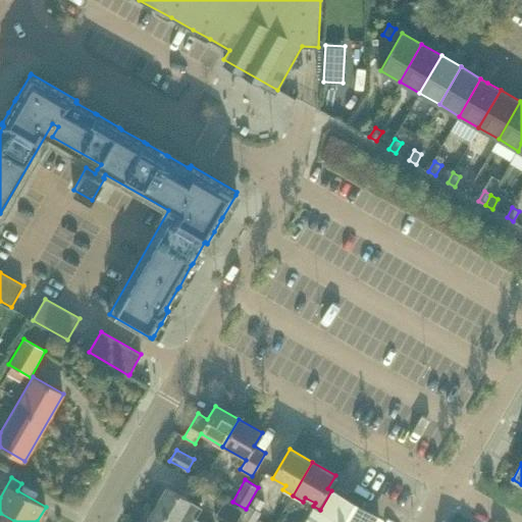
[(202,508),(192,502),(166,486),(154,509),(177,521),(201,521),(196,519),(202,508)]
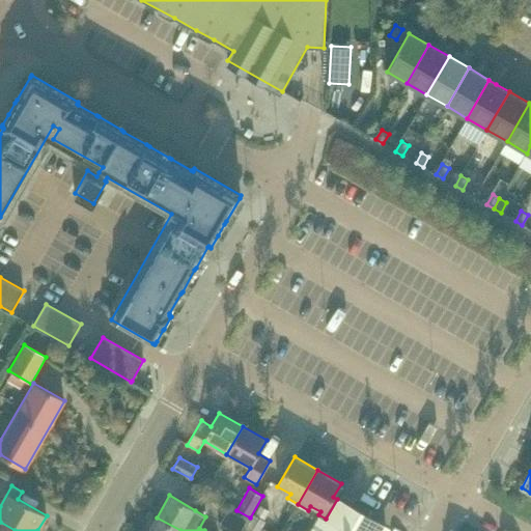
[(383,530),(386,527),(337,499),(326,519),(318,514),(308,530),(383,530)]
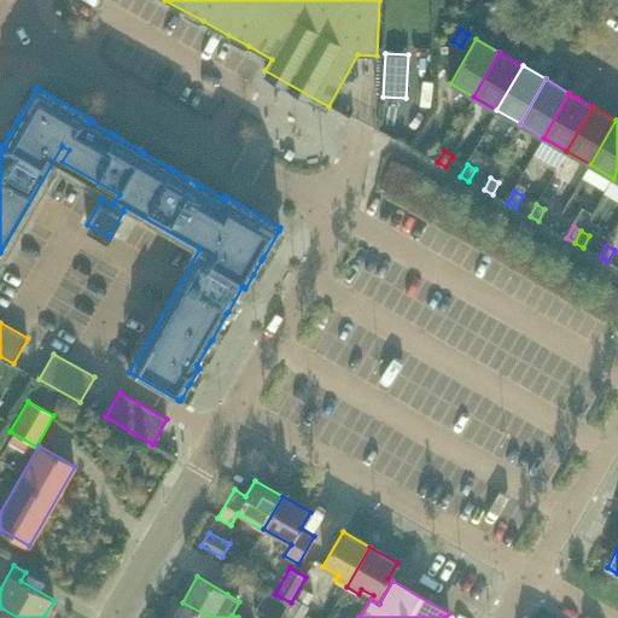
[(304,589),(298,599),(308,605),(314,595),(304,589)]
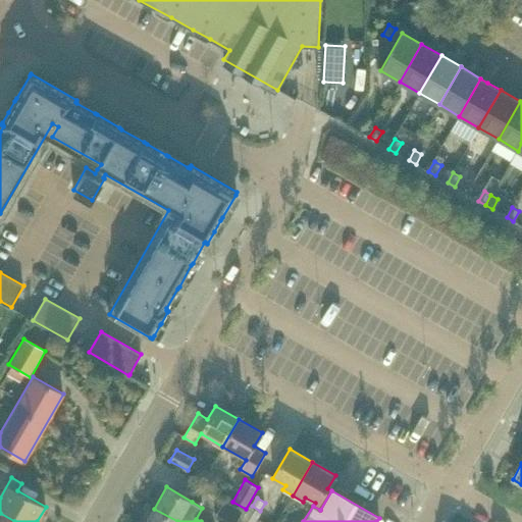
[(237,521),(244,511),(225,500),(216,514),(229,521),(237,521)]
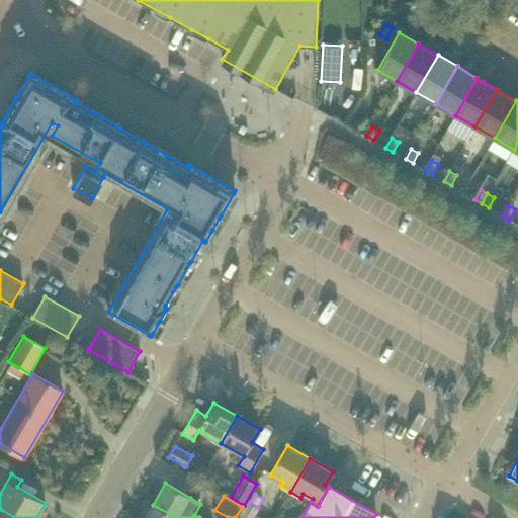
[(254,517),(260,508),(258,507),(250,502),(247,501),(237,517),(254,517)]
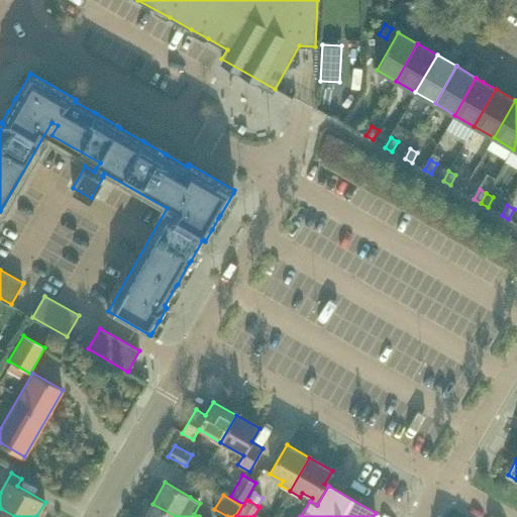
[(176,516),(152,504),(144,516),(176,516)]
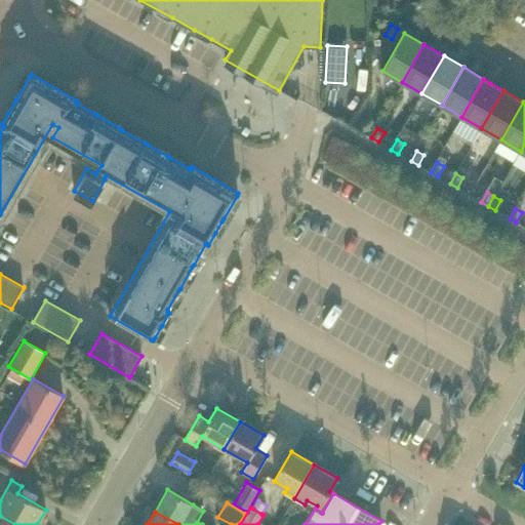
[(0,524),(14,524),(0,516),(0,524)]
